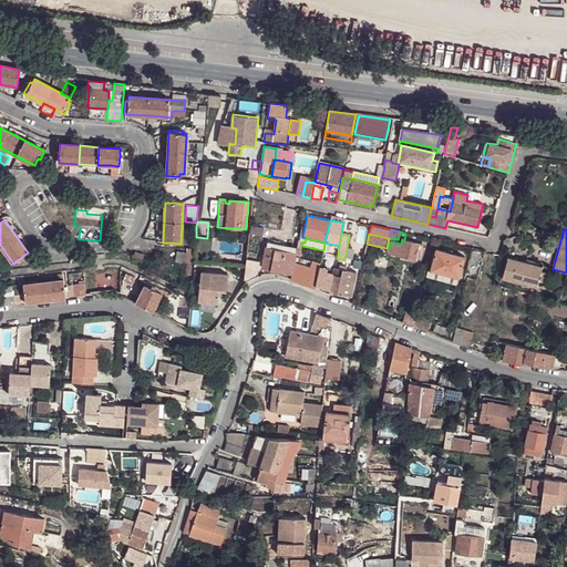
[(399,256),(415,259),(416,256),(418,250),(419,246),(419,244),(404,240),(402,239),(401,244),(399,256)]
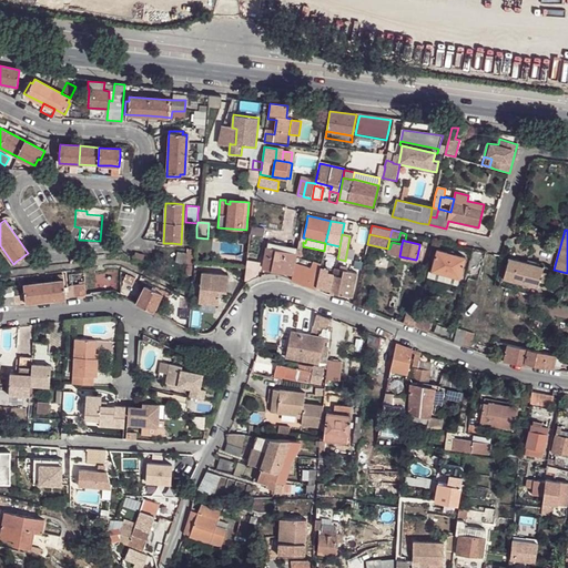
[(267,242),(266,247),(296,253),(297,252),(297,251),(288,249),(285,246),(267,242)]
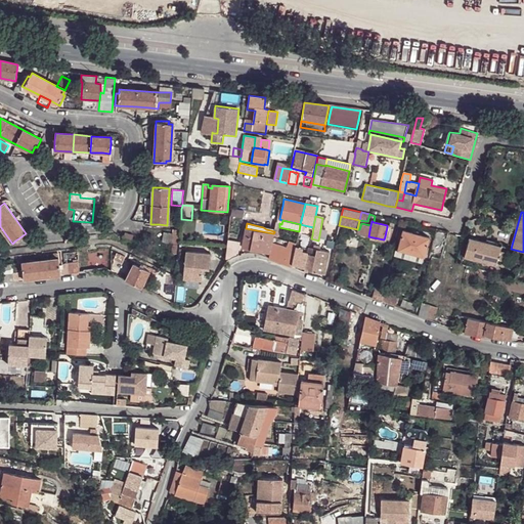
[(358,233),(368,236),(370,225),(361,223),(359,229),(358,233)]
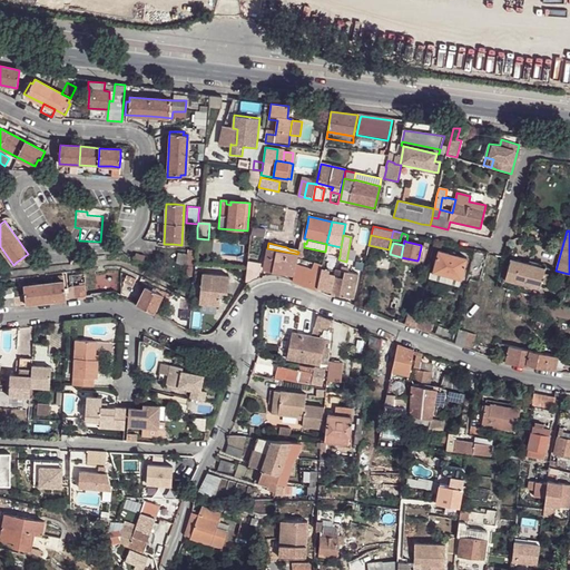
[(325,252),(325,253),(340,256),(341,247),(326,244),(325,252)]
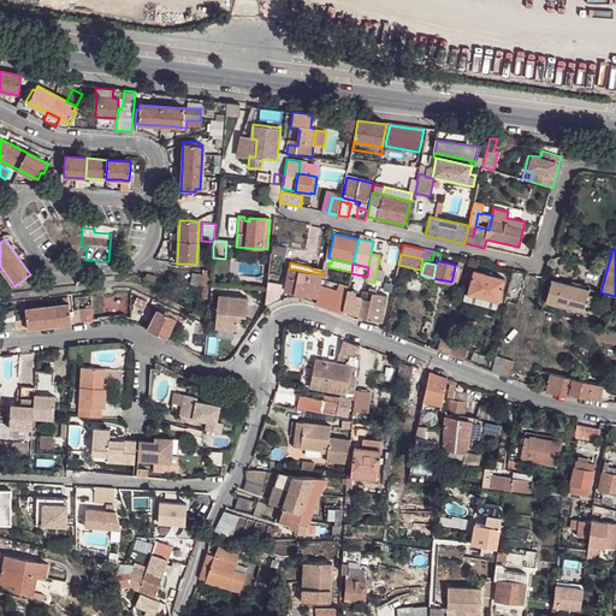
[(289,268),(284,289),(318,296),(320,285),(321,278),(321,274),(289,268)]
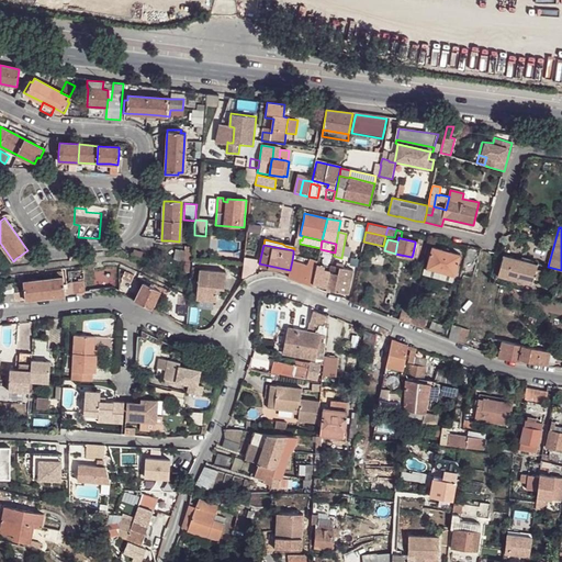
[(192,259),(193,246),(184,246),(184,249),(179,249),(179,250),(175,249),(173,260),(183,261),(182,272),(191,272),(192,259)]
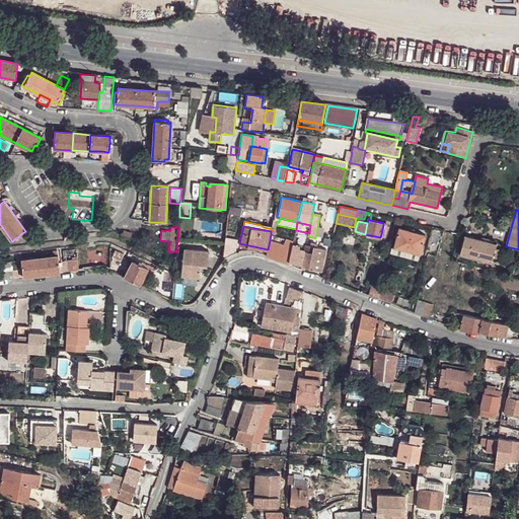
[(420,253),(425,234),(399,227),(394,247),(420,253)]
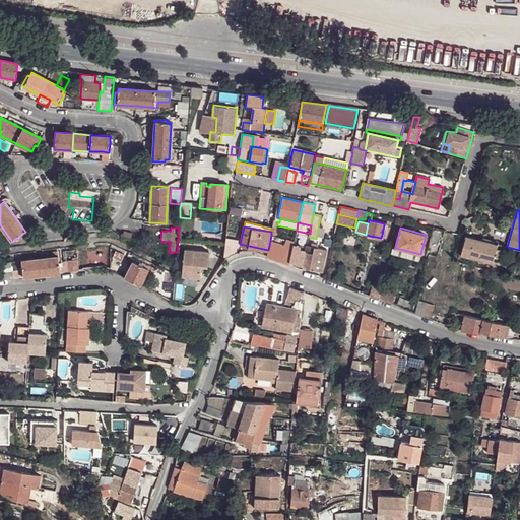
[(445,230),(433,228),(427,254),(429,255),(435,257),(437,258),(438,257),(445,230)]
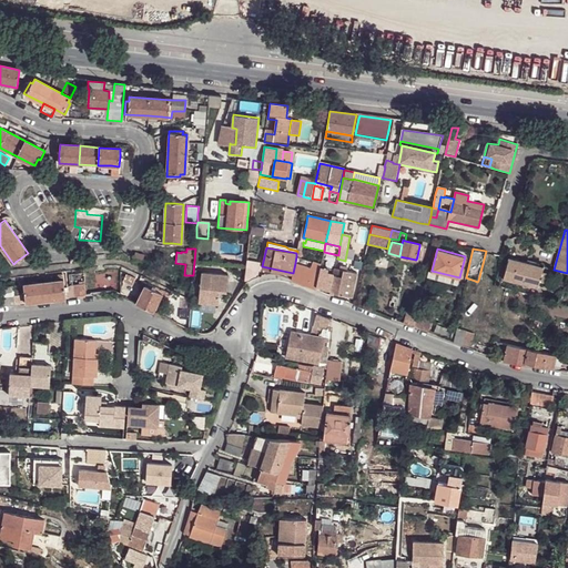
[(19,263),(29,255),(28,253),(17,261),(19,263)]
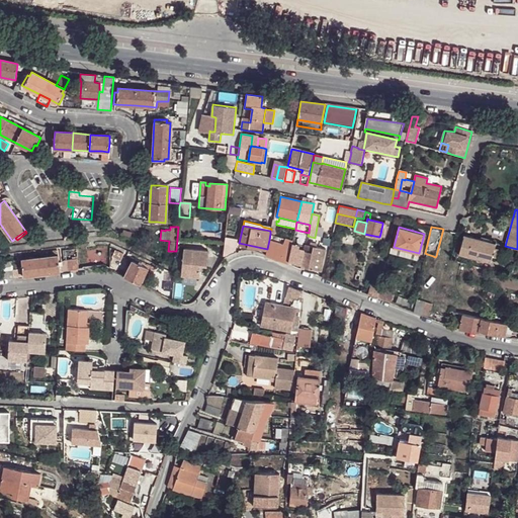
[(496,243),(464,235),(462,239),(459,254),(466,256),(473,258),(491,262),(496,243)]
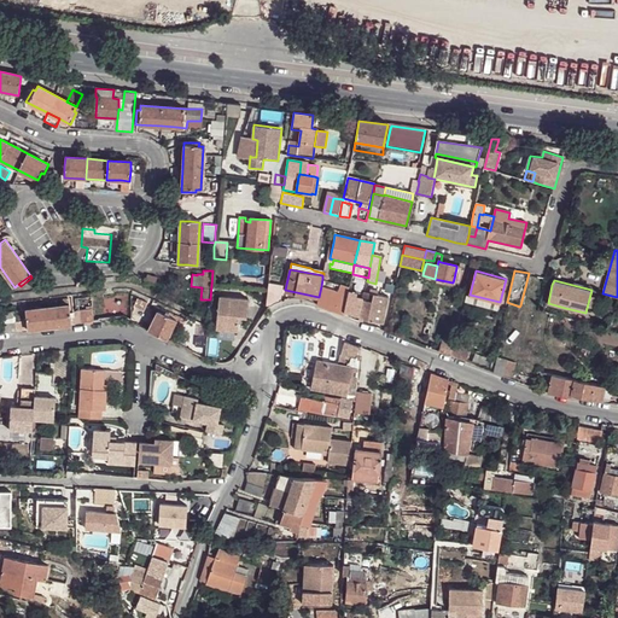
[(552,285),(546,283),(541,302),(548,303),(552,285)]
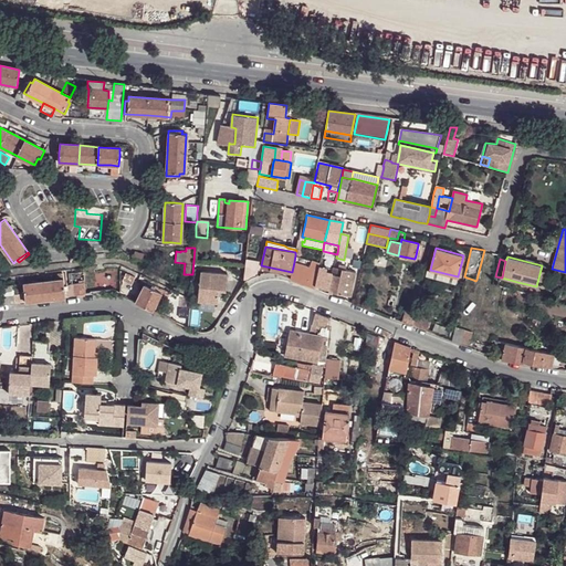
[(305,265),(301,282),(314,287),(315,285),(318,271),(320,263),(312,261),(311,268),(305,265)]
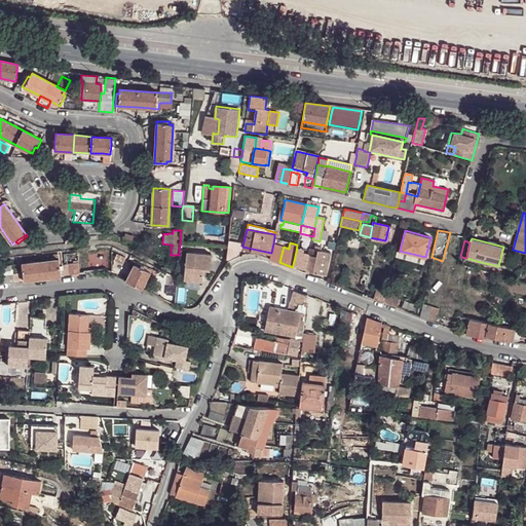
[(269,259),(279,262),(284,247),(273,243),(271,253),(269,259)]
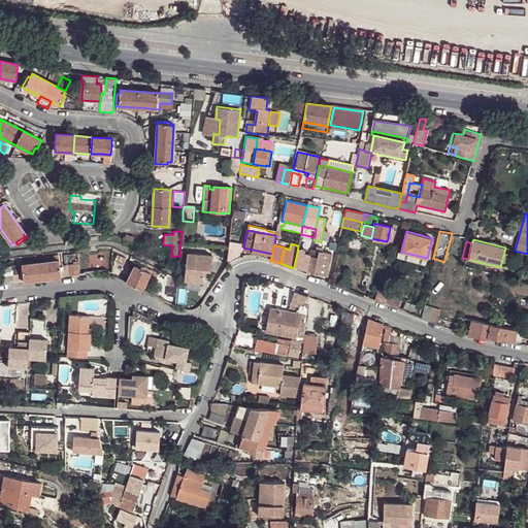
[(229,250),(228,254),(233,255),(236,255),(237,248),(229,246),(229,250)]
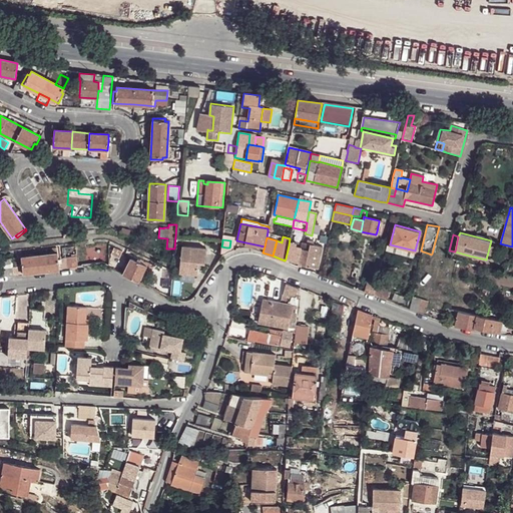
[(323,246),(303,241),(302,249),(305,250),(303,261),(299,260),(299,262),(298,266),(302,268),(303,265),(318,269),(323,246)]
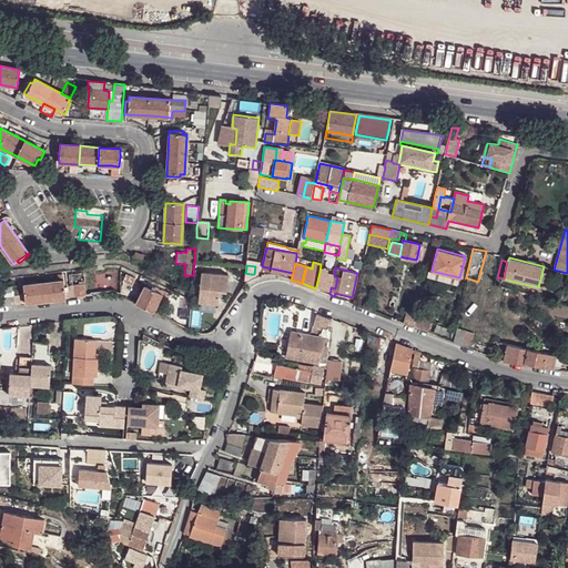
[(432,271),(428,270),(427,276),(457,284),(459,277),(432,271)]
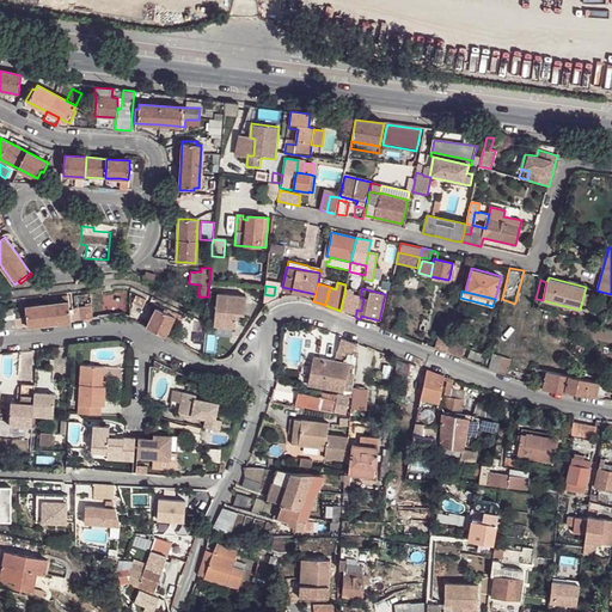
[(243,313),(245,313),(246,295),(218,293),(214,326),(216,326),(232,328),(236,328),(237,319),(237,313),(243,313)]
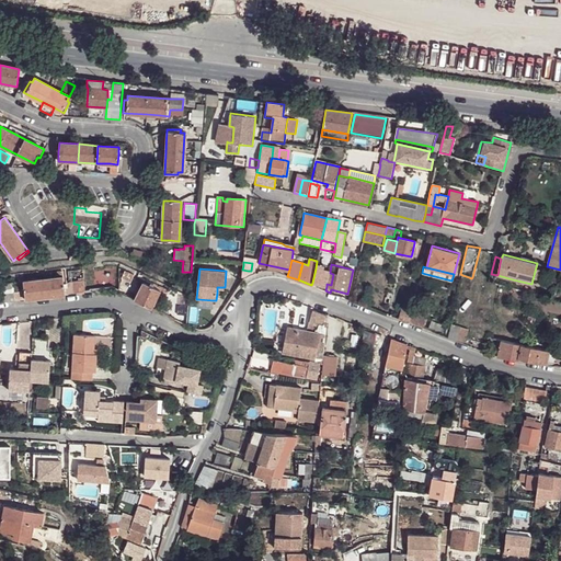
[(312,283),(327,286),(327,284),(330,273),(316,268),(312,283)]
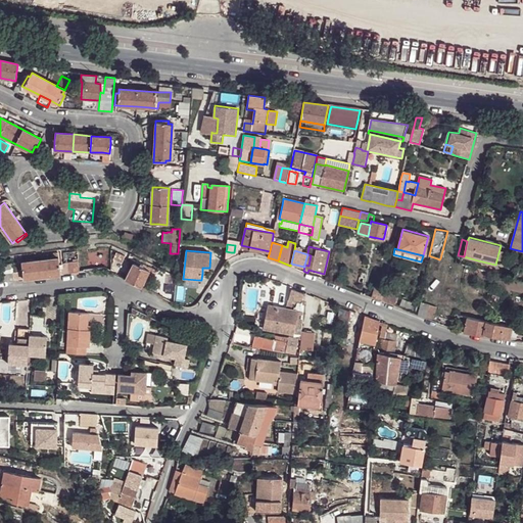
[(116,251),(113,258),(123,263),(126,255),(116,251)]
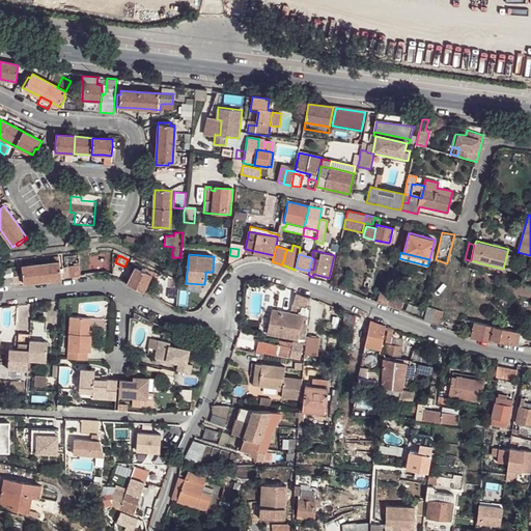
[(441,276),(444,262),(438,260),(435,275),(441,276)]
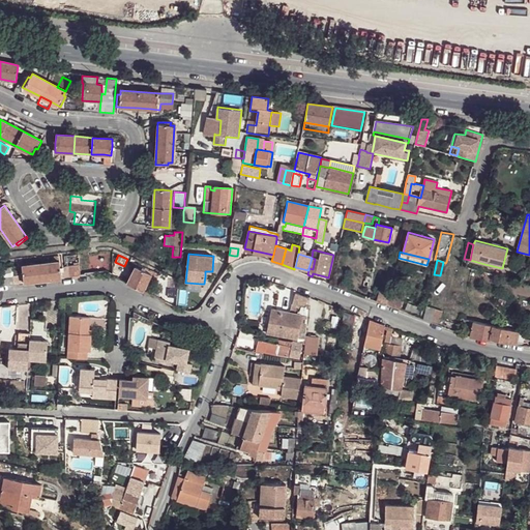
[(12,275),(13,284),(24,283),(61,277),(81,275),(79,265),(65,266),(65,270),(63,271),(61,261),(20,266),(20,271),(21,274),(12,275)]
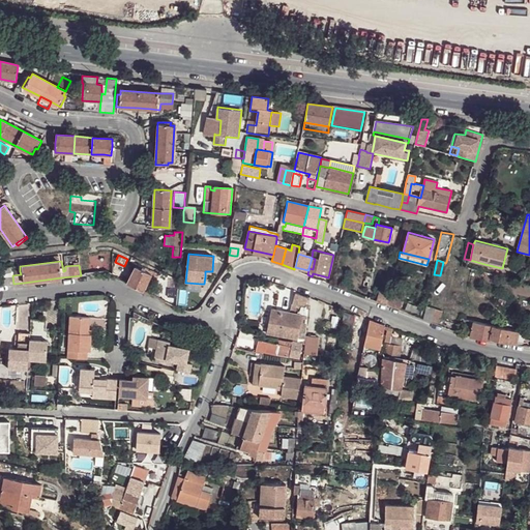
[(483,272),(484,264),(477,262),(475,270),(483,272)]
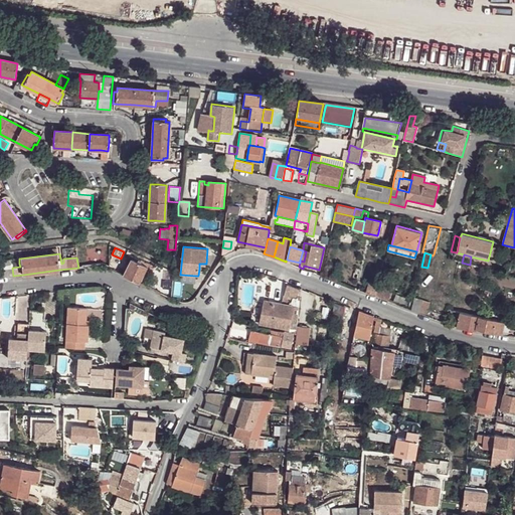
[(486,270),(488,261),(471,256),(470,265),(486,270)]
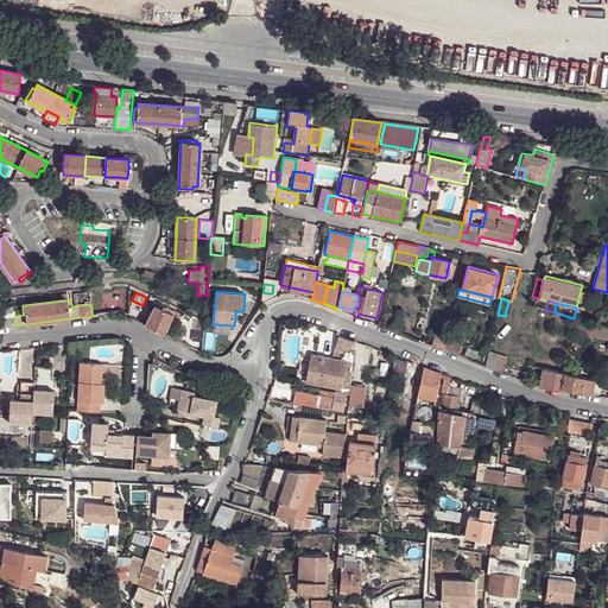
[(0,327),(1,328),(16,325),(14,316),(14,312),(23,311),(23,305),(0,308),(0,310),(0,314),(0,312),(0,327)]
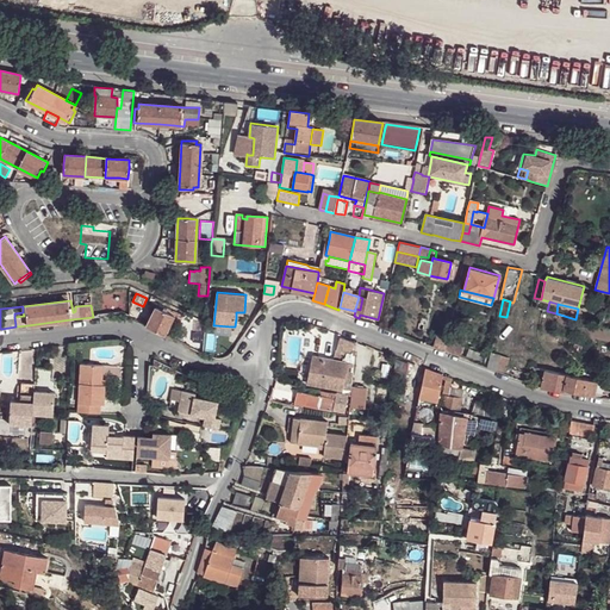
[(150,318),(145,325),(163,334),(173,315),(166,311),(156,306),(150,318)]
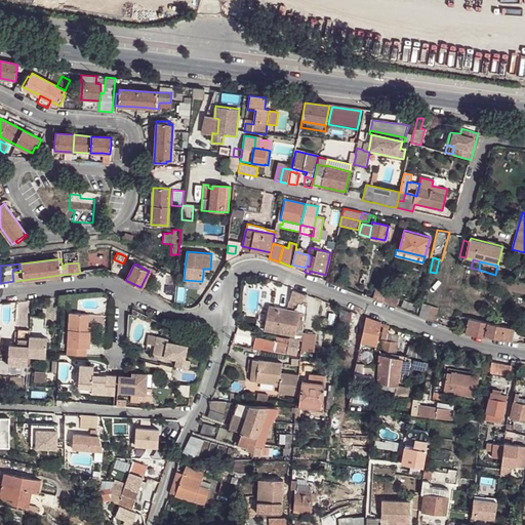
[(174,296),(176,278),(168,274),(164,294),(174,296)]
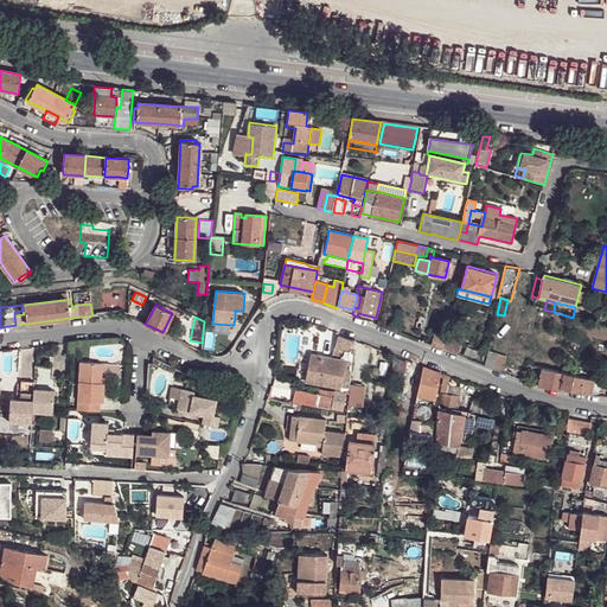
[(435,333),(432,345),(442,349),(445,336),(435,333)]
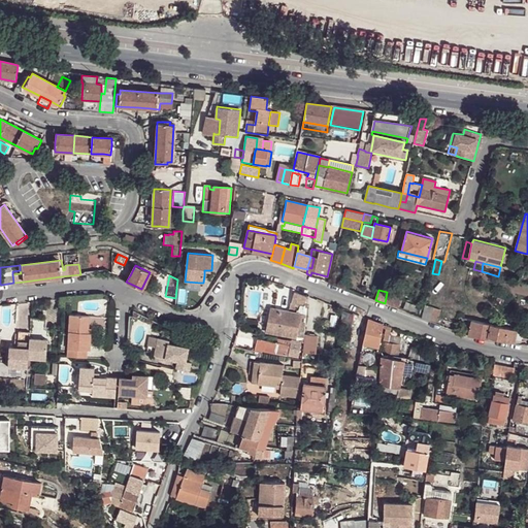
[(289,311),(271,309),(268,328),(267,332),(304,338),(304,334),(306,311),(303,310),(302,315),(297,314),(297,309),(299,310),(300,305),(304,306),(307,296),(294,291),(291,302),(289,311)]
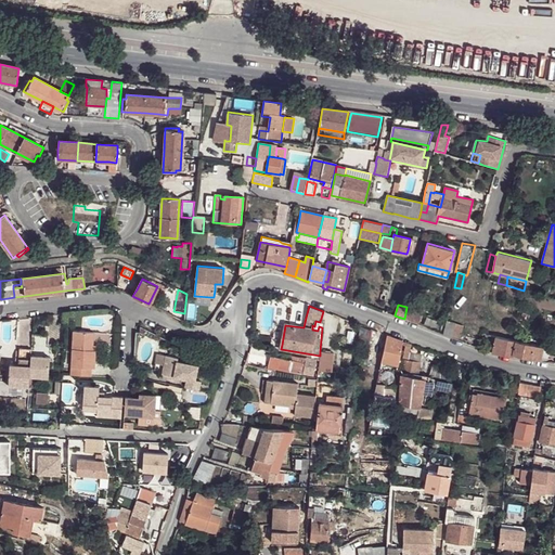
[(422,312),(407,307),(404,319),(420,325),(422,312)]
